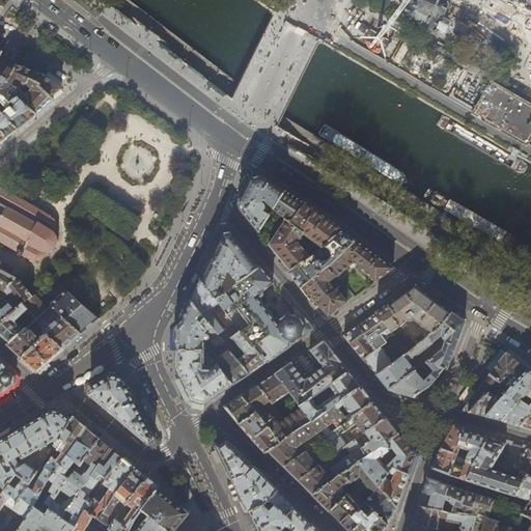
[(443,33),(447,25),(440,22),(448,5),(449,5),(449,4),(449,3),(448,2),(447,1),(447,2),(442,0),(402,0),(401,2),(407,5),(402,15),(401,16),(402,16),(402,17),(402,18),(403,19),(404,18),(424,27),(424,28),(426,29),(426,28),(432,31),(432,32),(435,32),(436,32),(437,31),(438,30),(443,33)]
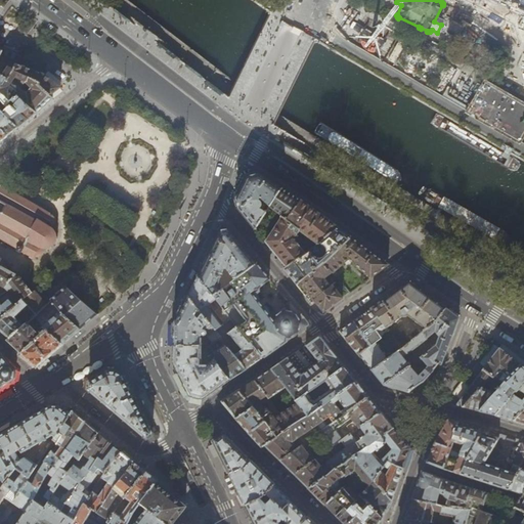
[(523,0),(488,0),(491,1),(491,0),(495,0),(498,1),(498,0),(499,0),(511,5),(511,6),(511,7),(510,10),(514,12),(514,11),(523,15),(523,0)]
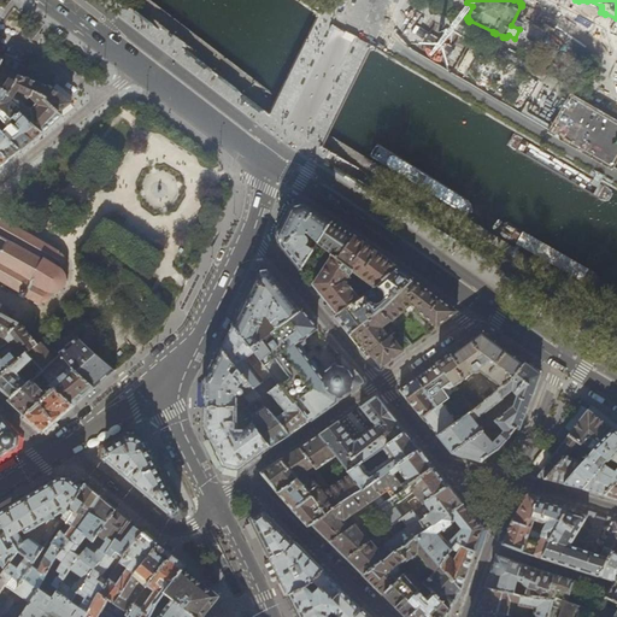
[(0,64),(0,84),(0,86),(3,82),(6,84),(3,90),(0,87),(0,105),(13,86),(18,75),(22,65),(19,64),(4,57),(3,59),(0,64)]
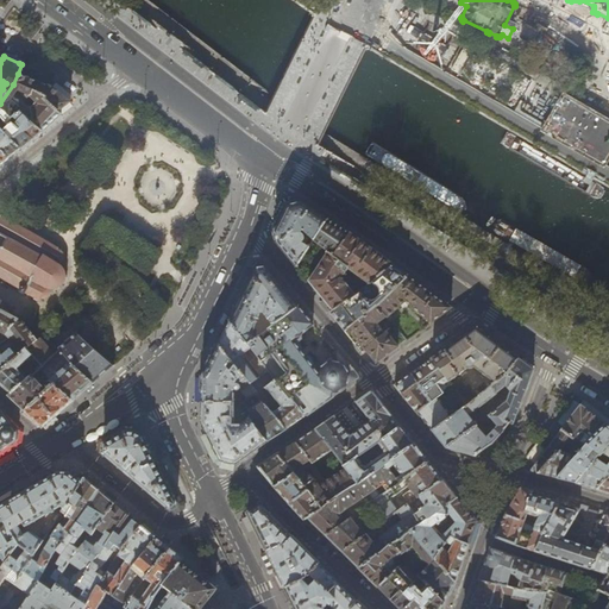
[(35,81),(18,74),(13,85),(0,104),(0,107),(6,113),(12,119),(19,111),(17,108),(30,95),(31,95),(33,90),(45,96),(44,99),(58,112),(62,110),(70,102),(70,101),(56,90),(51,87),(46,85),(35,81)]
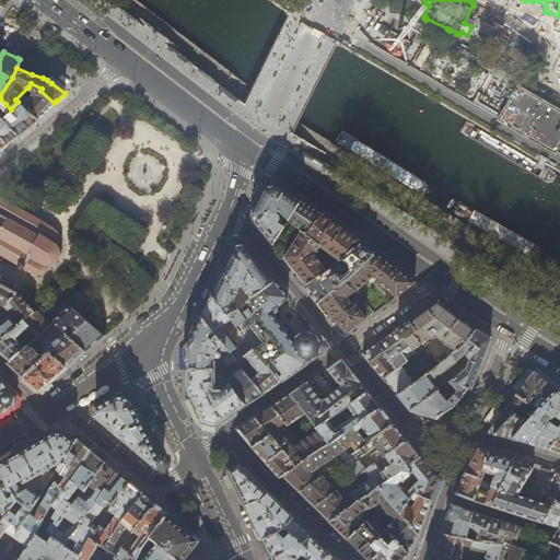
[(462,98),(526,131),(529,125),(538,128),(541,123),(538,121),(545,109),(474,73),(462,98)]
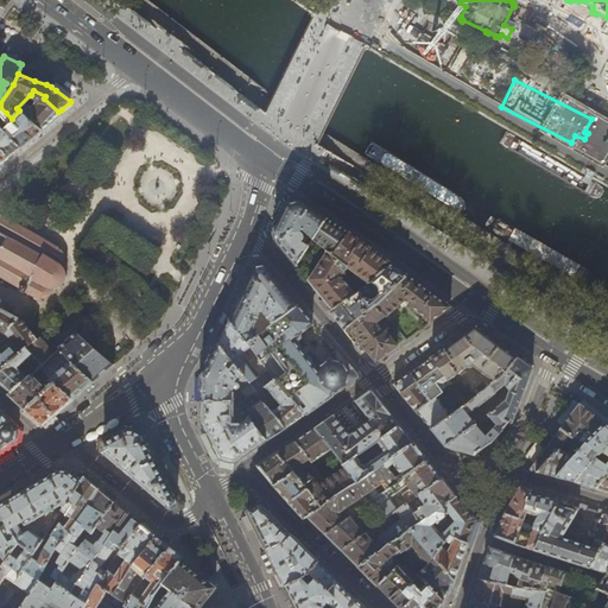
[(61,114),(58,112),(44,99),(45,96),(33,90),(31,95),(30,95),(17,108),(19,111),(42,132),(44,130),(61,114)]
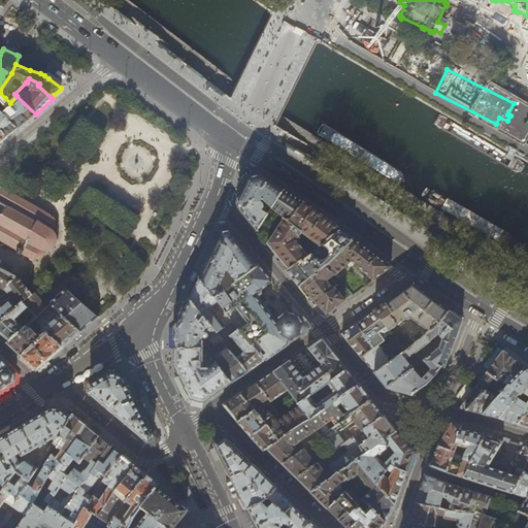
[(0,111),(18,129),(27,122),(29,121),(8,105),(10,103),(5,98),(0,93),(0,111)]
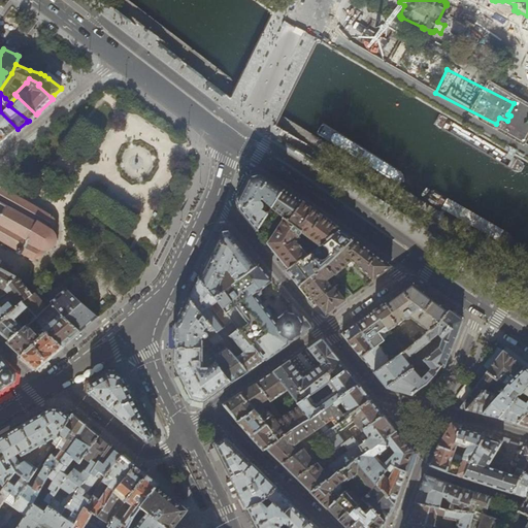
[(30,120),(36,114),(17,96),(10,103),(8,105),(29,121),(30,120)]
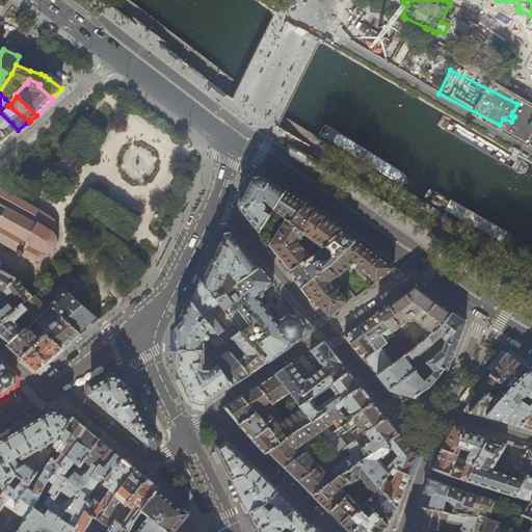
[(531,108),(531,97),(522,97),(522,117),(525,117),(525,107),(531,108)]
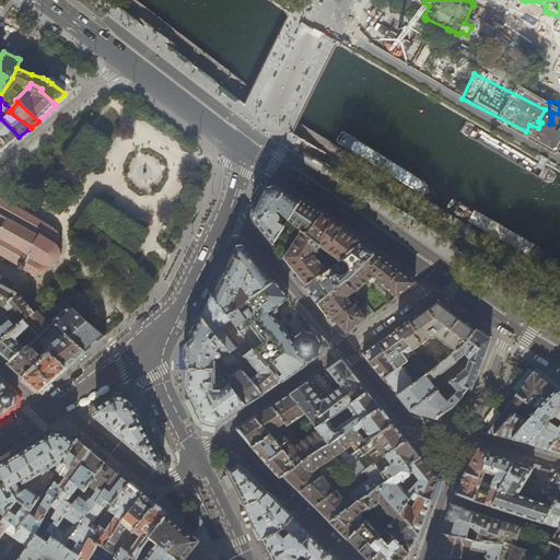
[(0,138),(8,146),(18,138),(19,137),(0,118),(0,138)]
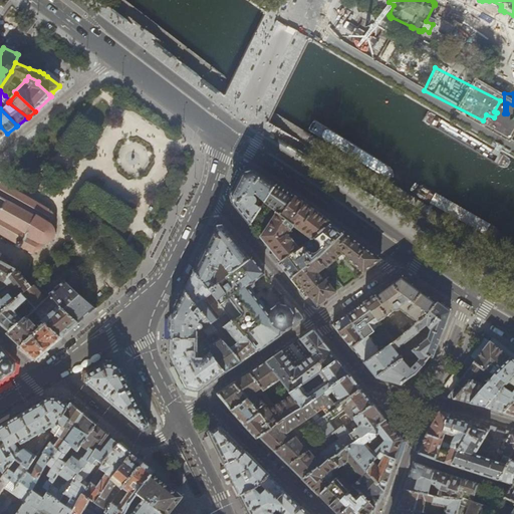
[(393,168),(317,121),(315,122),(313,123),(311,125),(310,127),(310,130),(310,133),(386,179),(389,179),(393,179),(396,178),(396,175),(395,171),(393,168)]
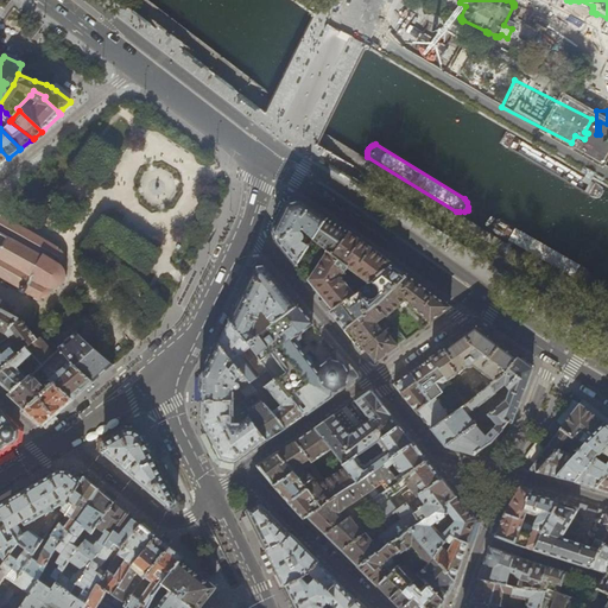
[(270,228),(274,230),(286,206),(302,202),(315,210),(316,208),(299,197),(291,200),(283,201),(270,228)]
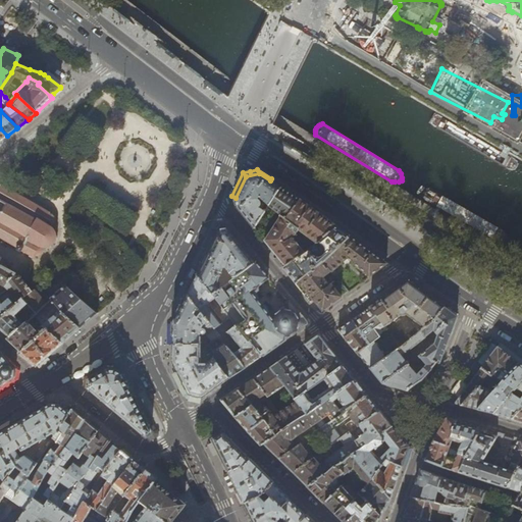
[(254,228),(265,211),(259,208),(260,207),(262,208),(264,205),(262,203),(263,202),(269,206),(270,204),(281,188),(272,183),(270,180),(259,173),(246,176),(236,198),(238,208),(254,228)]
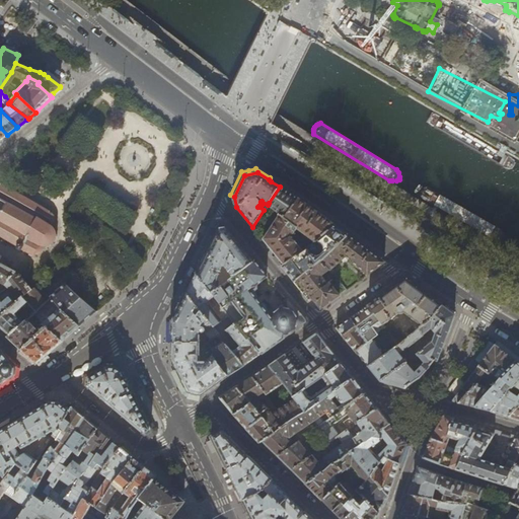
[(52,214),(0,184),(0,201),(5,204),(2,210),(0,213),(0,234),(16,244),(16,245),(22,249),(33,255),(35,254),(36,254),(38,254),(39,253),(41,253),(42,252),(42,251),(43,251),(43,250),(44,248),(44,247),(44,245),(45,245),(47,245),(48,245),(49,244),(51,244),(52,242),(54,241),(55,239),(55,237),(56,235),(55,234),(55,231),(55,230),(54,228),(52,227),(51,226),(50,225),(51,225),(53,224),(54,223),(54,221),(55,220),(55,219),(54,218),(54,216),(53,215),(52,214)]
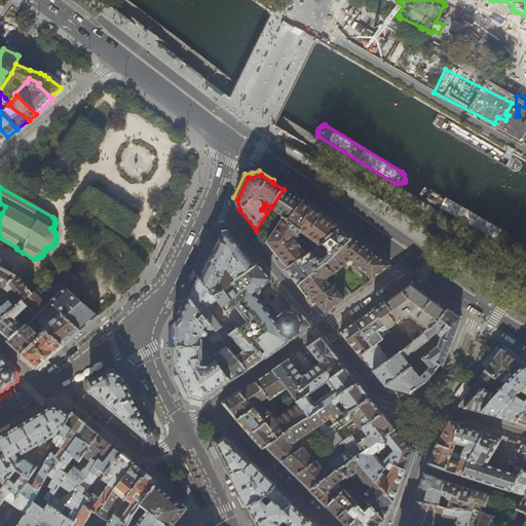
[(292,220),(304,203),(302,201),(284,189),(272,205),(285,216),(292,220)]
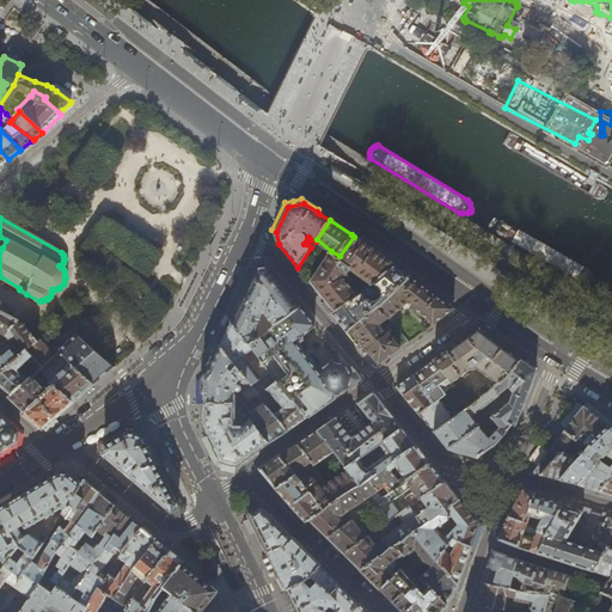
[(383,276),(395,265),(359,239),(354,237),(340,256),(331,251),(311,283),(323,298),(335,312),(383,276)]
